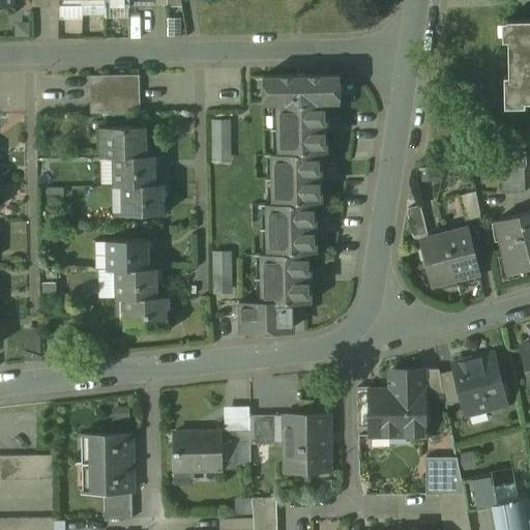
[(529,18),(508,19),(507,21),(503,21),(503,37),(508,37),(509,75),(504,75),(505,100),(507,100),(507,105),(525,104),(525,100),(529,99),(529,18)]
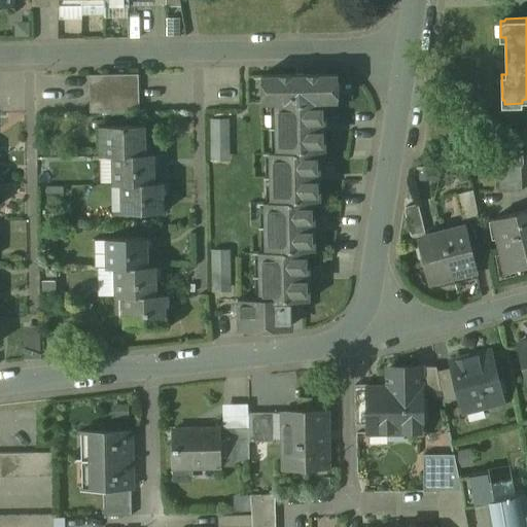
[(92,111),(142,109),(141,72),(91,74),(92,111)]
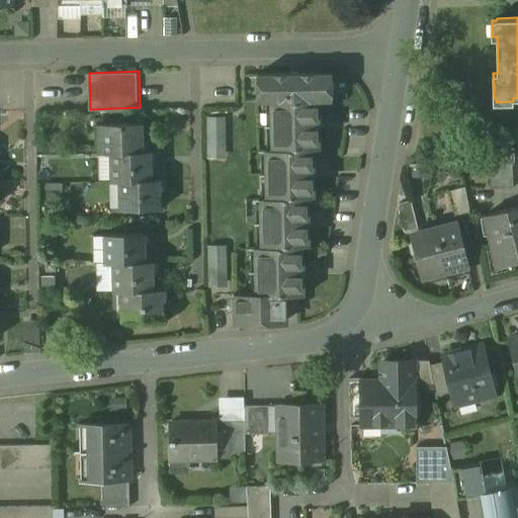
[(301,74),(287,74),(275,74),(275,75),(257,75),(257,102),(270,101),(270,102),(272,102),(272,101),(320,100),(333,100),(332,74),(315,74),(315,73),(301,74)]
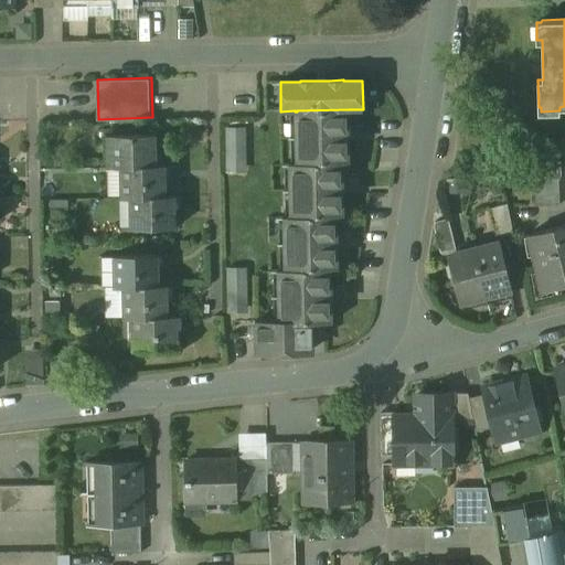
[(349,109),(297,110),(297,112),(298,163),(343,163),(349,163),(349,109)]
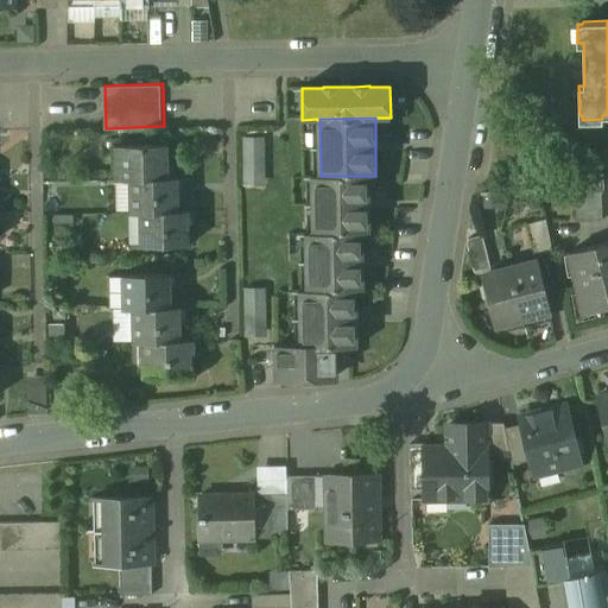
[(264,181),(263,141),(245,143),(245,181),(264,181)]
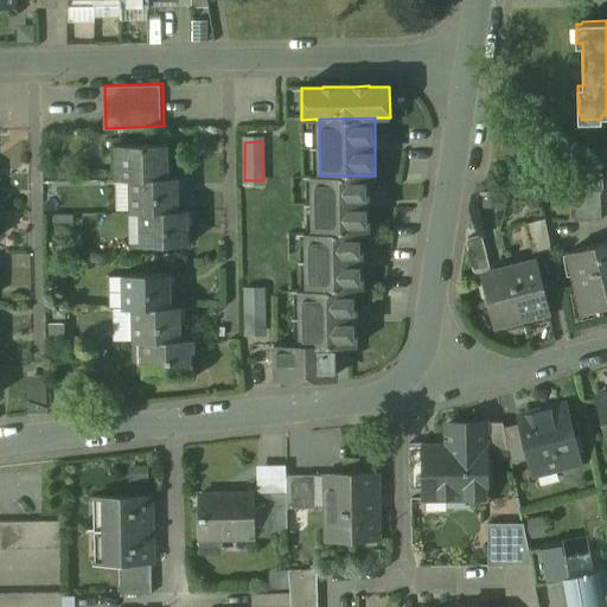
[(167,145),(114,146),(114,179),(128,179),(168,178),(167,145)]
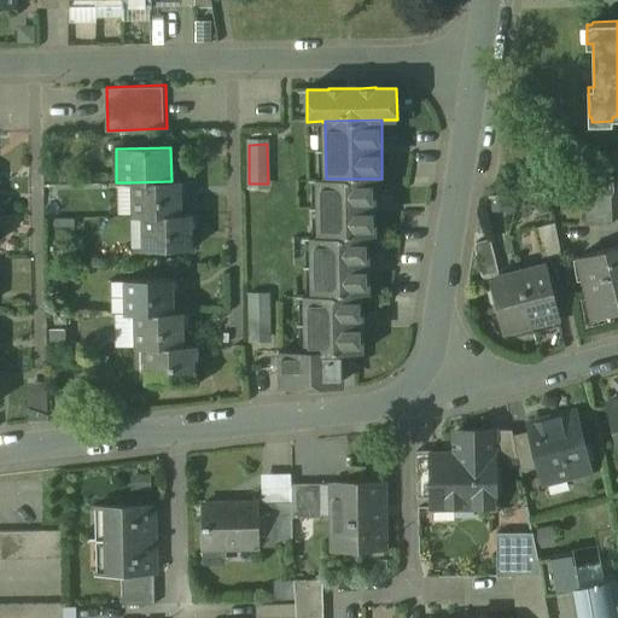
[(326,179),(319,180),(320,237),(368,237),(375,237),(375,179),(326,179)]
